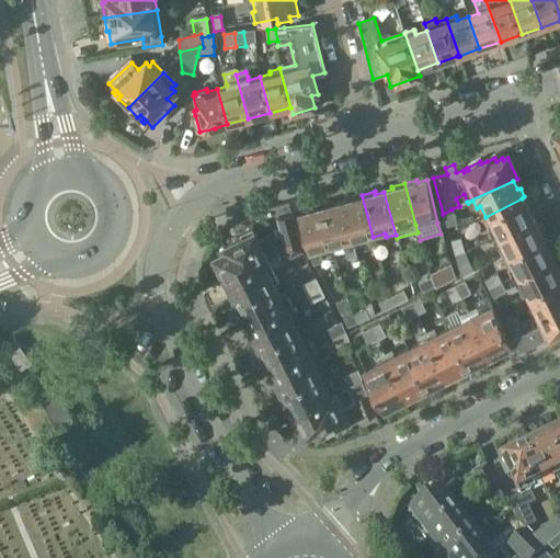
[(351,201),(342,203),(353,246),(362,243),(361,240),(373,237),(362,195),(350,198),(351,201)]
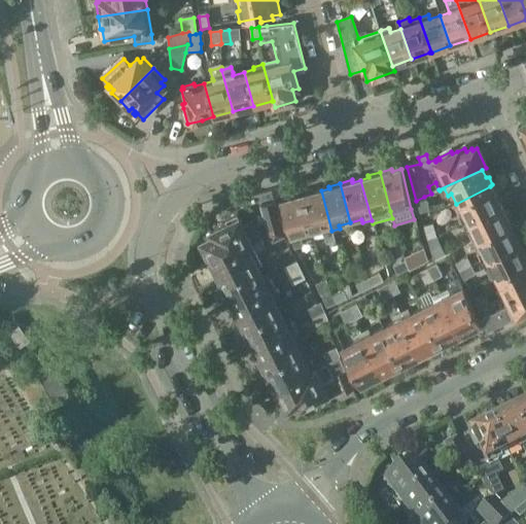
[(456,204),(453,206),(458,216),(462,223),(499,205),(496,199),(498,196),(495,189),(492,189),(490,186),(456,204)]
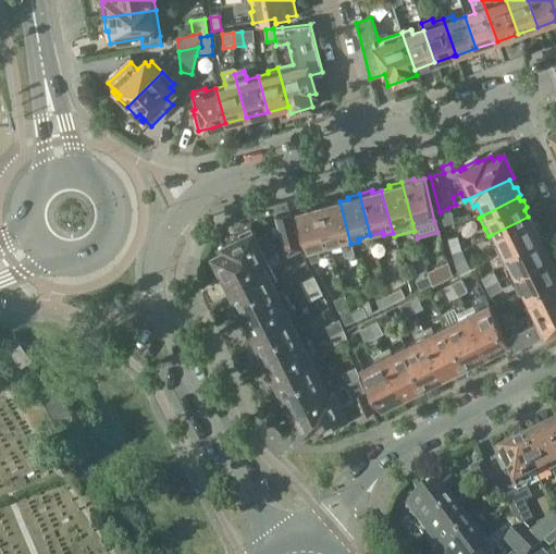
[(330,201),(317,205),(329,246),(341,243),(342,247),(344,257),(354,254),(350,244),(340,201),(331,204),(330,201)]
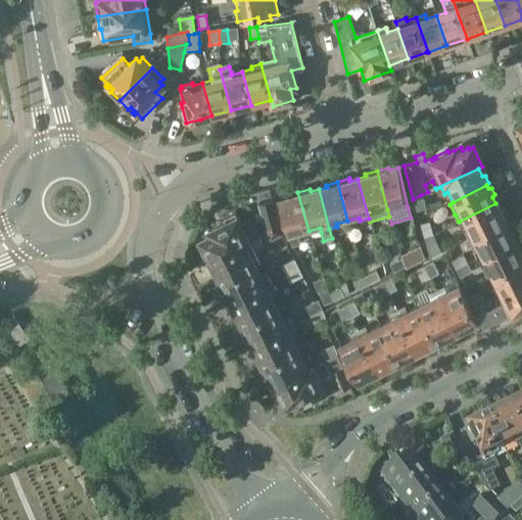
[(287,197),(278,200),(287,240),(289,240),(292,247),(300,245),(297,234),(309,231),(297,192),(286,195),(287,197)]
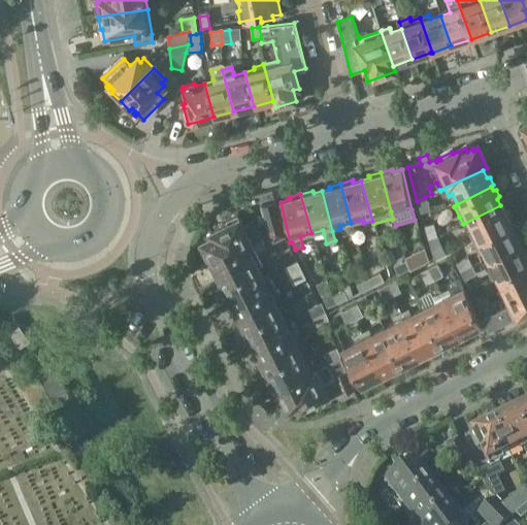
[(427,204),(425,197),(416,201),(419,215),(429,212),(427,204)]
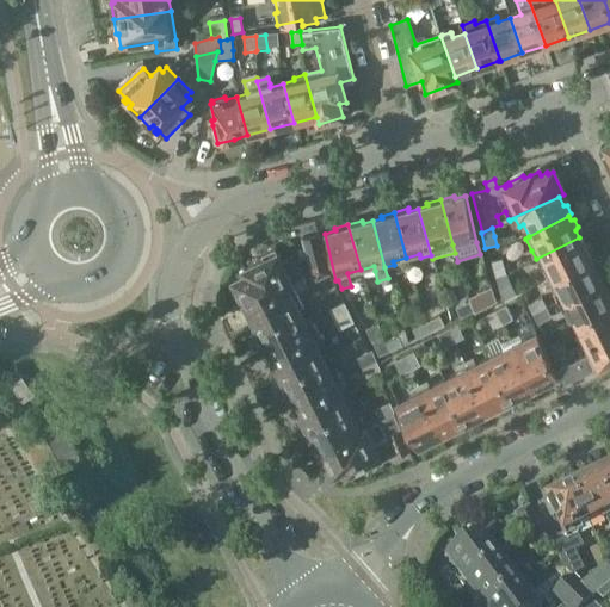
[(326,264),(319,235),(302,240),(309,272),(326,264)]
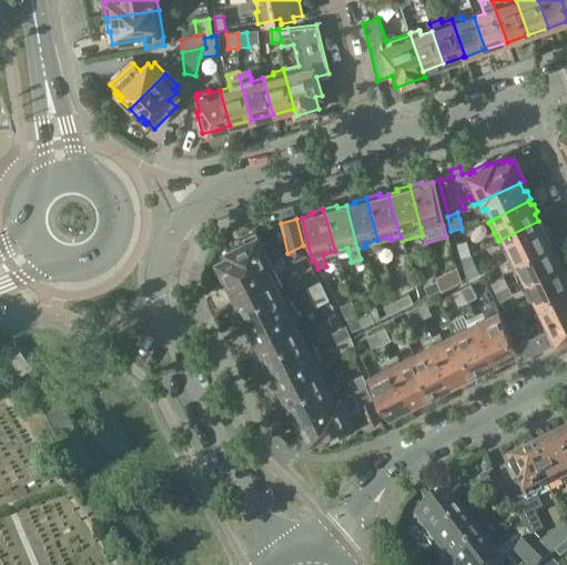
[(538,221),(498,241),(503,251),(506,249),(512,260),(530,251),(549,242),(548,240),(550,238),(547,231),(544,231),(538,221)]
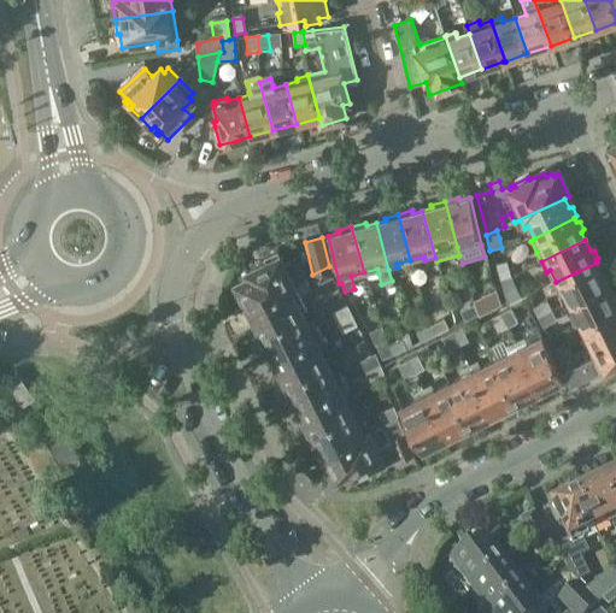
[(239,289),(248,306),(304,280),(305,278),(294,260),(285,265),(277,251),(263,257),(265,261),(258,265),(245,272),(247,276),(240,281),(244,287),(239,289)]
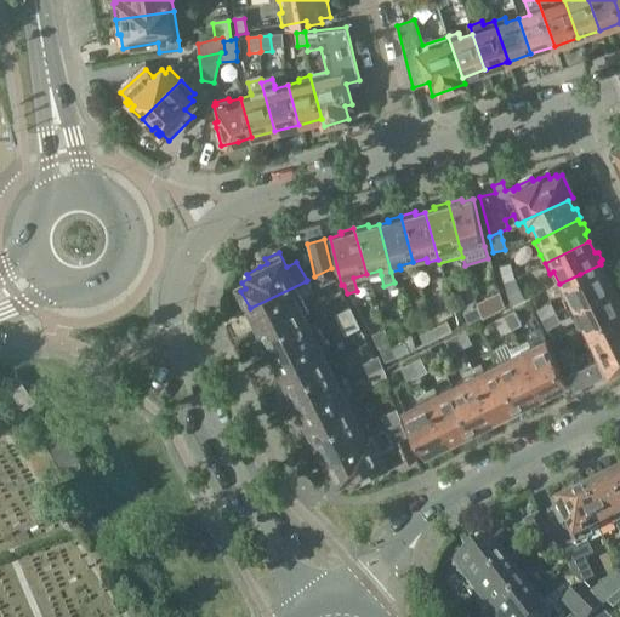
[(510,264),(500,268),(504,284),(515,280),(510,264)]
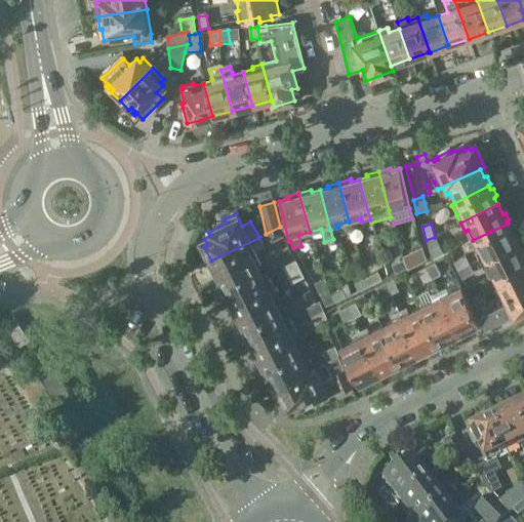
[(490,232),(473,240),(479,250),(475,252),(479,261),(490,254),(517,242),(513,235),(515,233),(512,226),(509,226),(508,224),(490,232)]
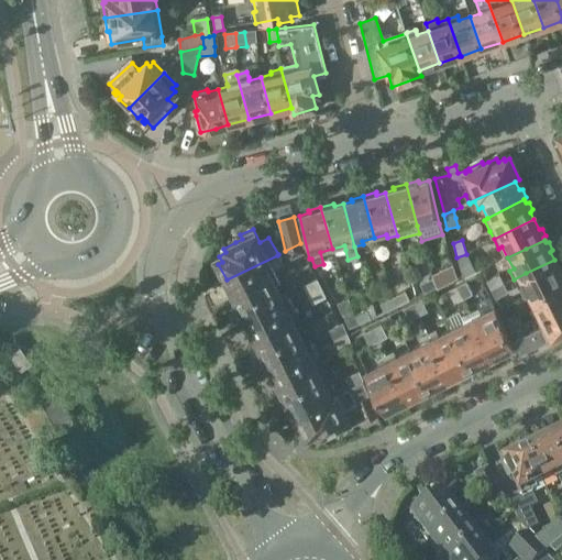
[(302,254),(300,243),(285,251),(286,254),(289,260),(302,254)]
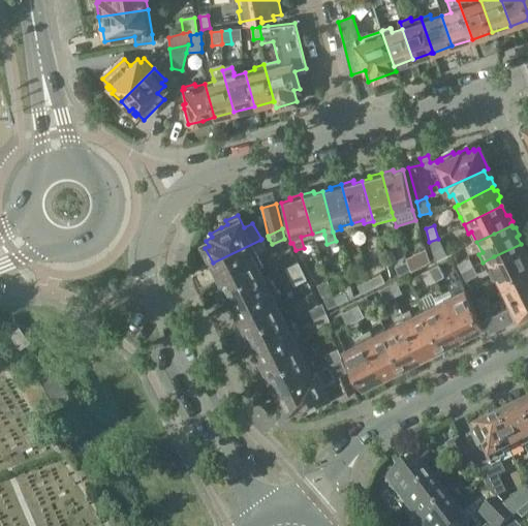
[(438,239),(429,242),(434,261),(446,256),(438,239)]
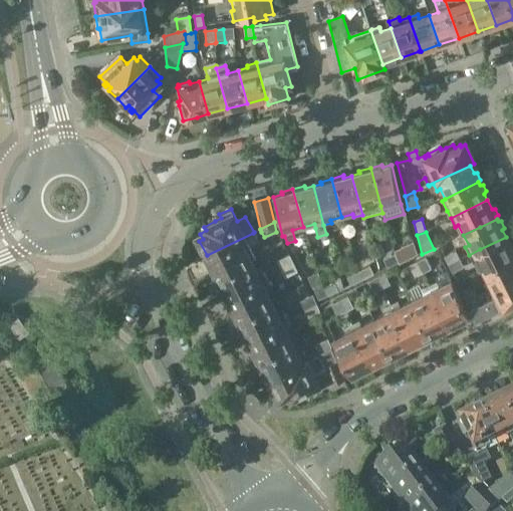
[(207,266),(213,277),(213,278),(254,257),(249,246),(258,242),(253,233),(207,255),(206,255),(211,265),(207,266)]
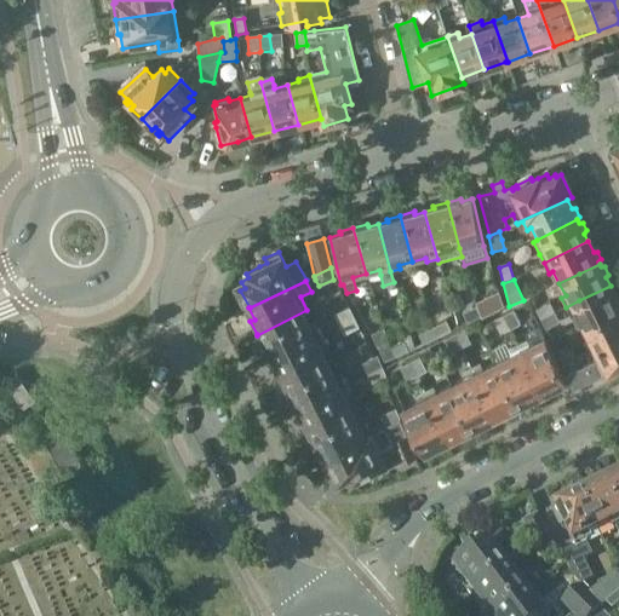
[(579,300),(566,308),(577,330),(582,329),(618,309),(618,294),(615,295),(611,286),(579,300)]
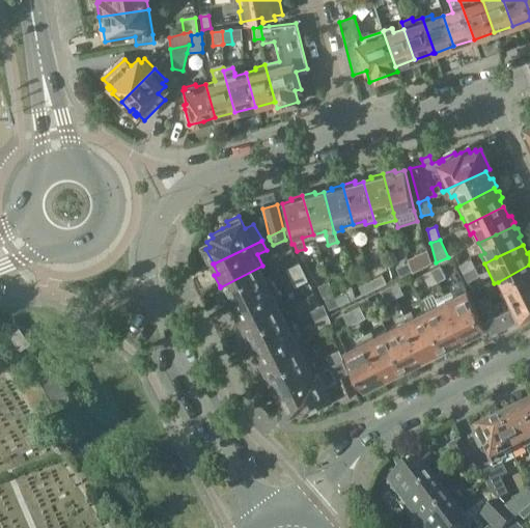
[(420,256),(408,264),(412,272),(424,266),(420,256)]
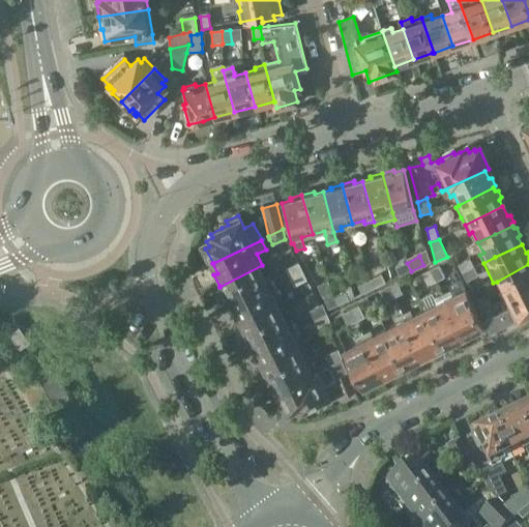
[(460,266),(463,274),(474,269),(471,261),(460,266)]
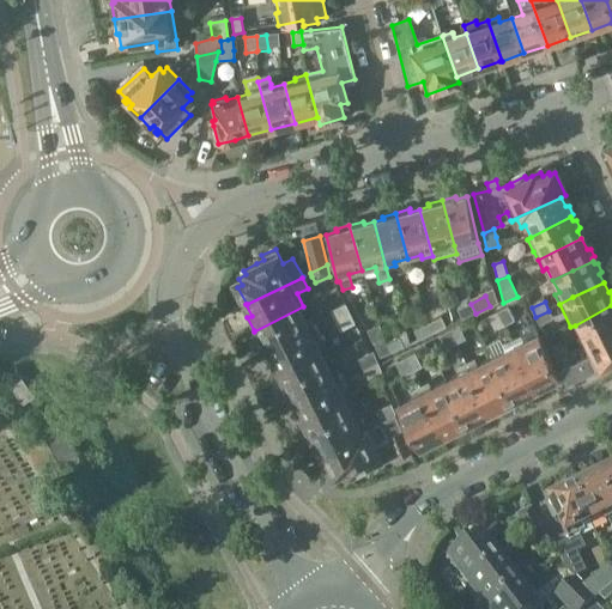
[(471,304),(456,310),(462,321),(476,314),(471,304)]
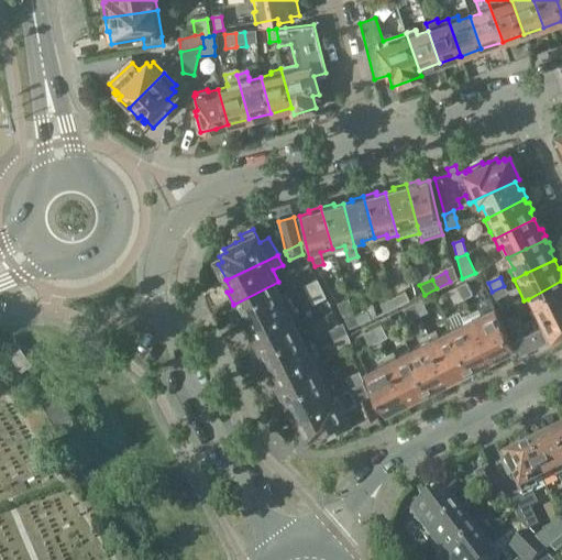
[(316,281),(302,287),(307,296),(320,289),(316,281)]
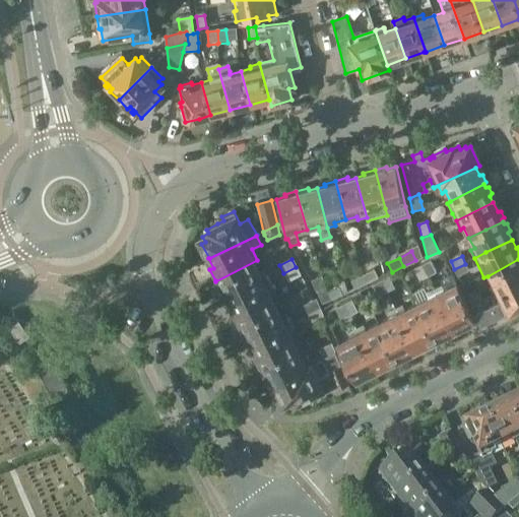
[(518,259),(488,276),(493,286),(490,288),(493,295),(496,293),(518,281),(518,259)]
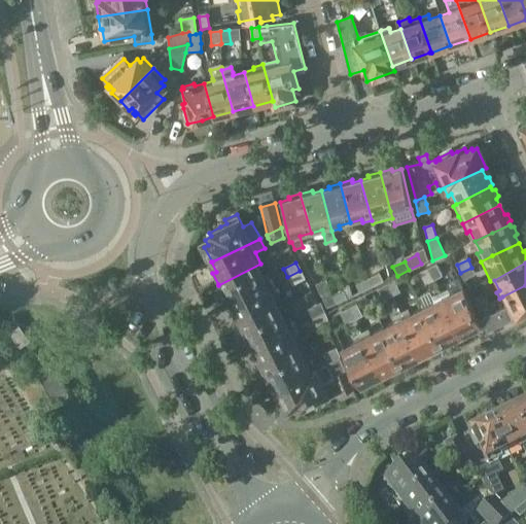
[(229,298),(233,306),(272,285),(260,264),(218,285),(224,300),(229,298)]
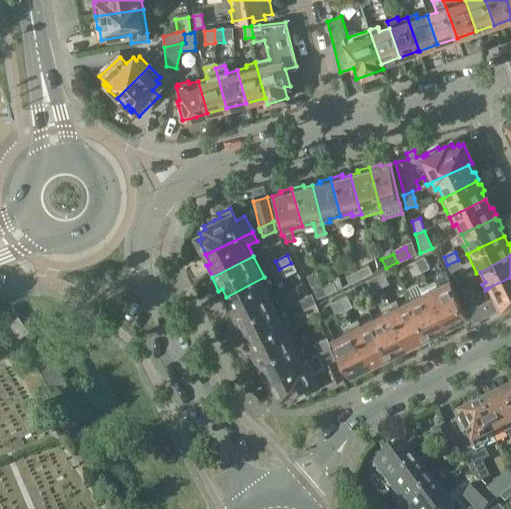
[(424,256),(414,261),(420,272),(430,267),(424,256)]
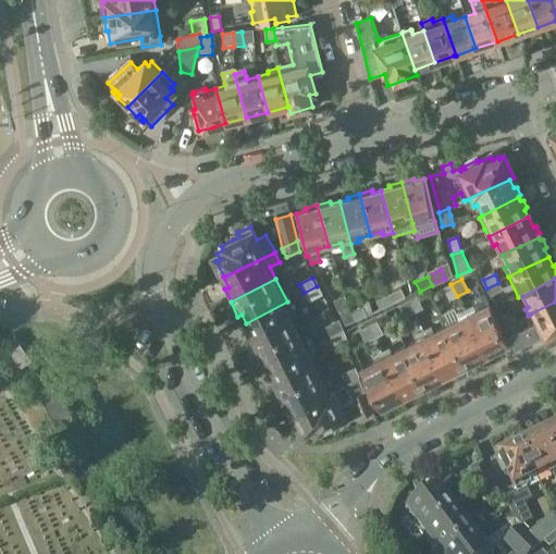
[(491,297),(503,292),(498,283),(486,288),(491,297)]
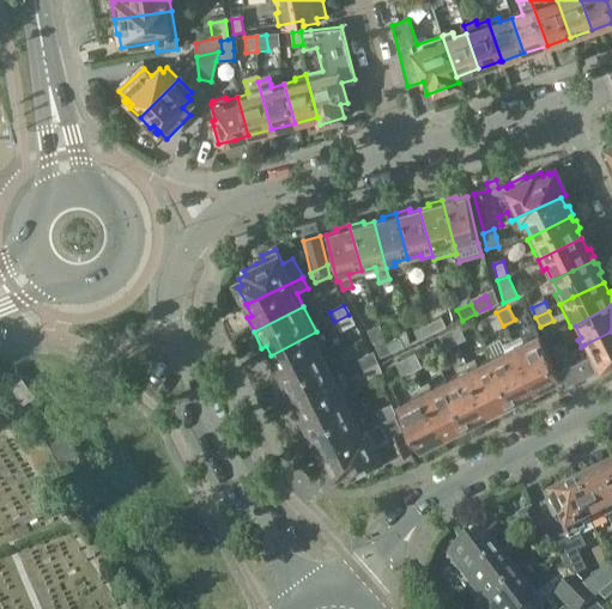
[(495,329),(503,326),(496,312),(488,317),(495,329)]
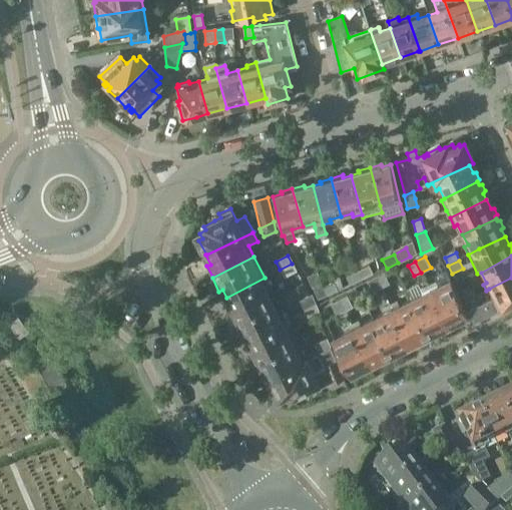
[(292,264),(280,270),(285,278),(296,273),(292,264)]
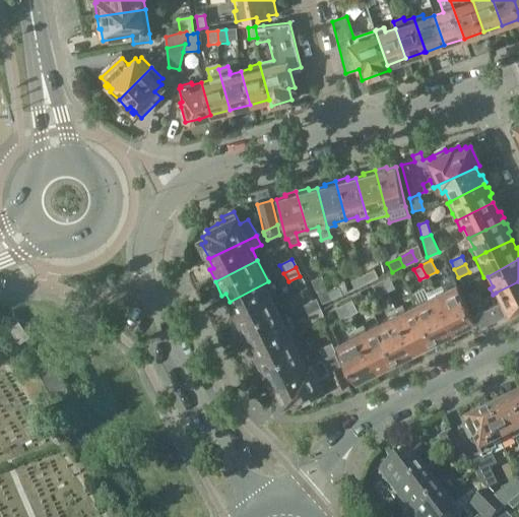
[(374,270),(362,276),(366,284),(378,278),(374,270)]
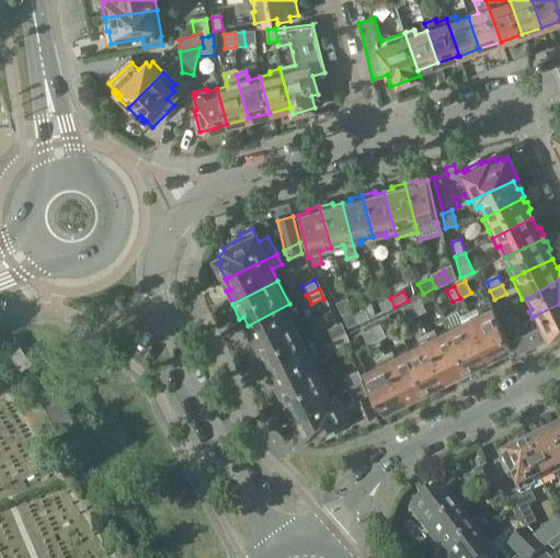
[(390,298),(378,304),(383,314),(395,307),(390,298)]
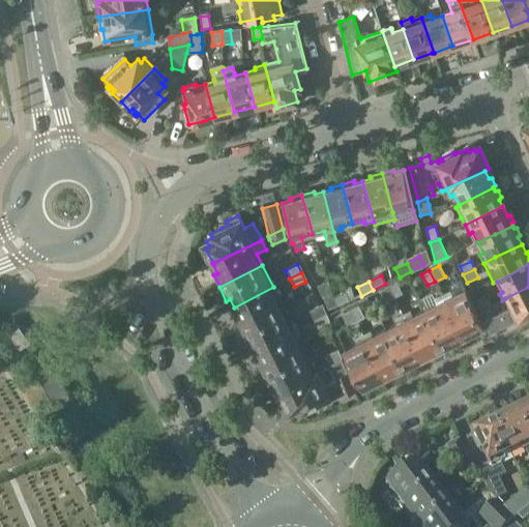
[(327,283),(317,288),(323,298),(330,295),(331,294),(327,283)]
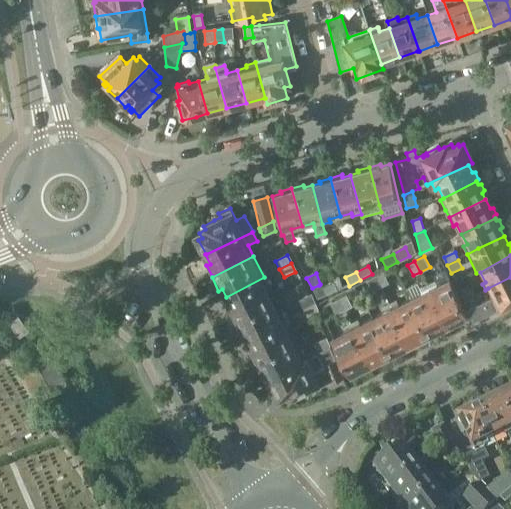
[(382,273),(374,277),(380,288),(388,284),(382,273)]
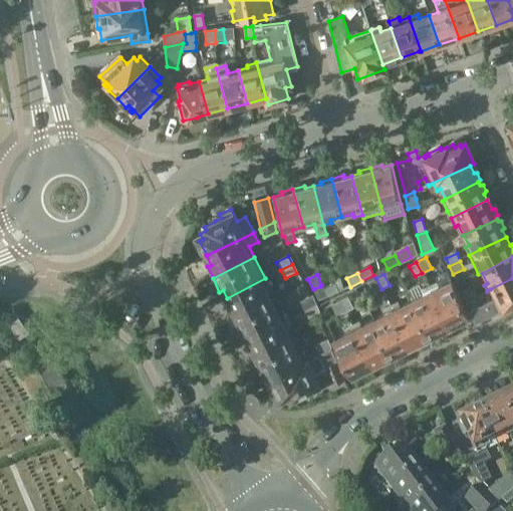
[(320,286),(313,289),(319,301),(337,293),(342,290),(337,275),(331,278),(334,284),(321,290),(320,286)]
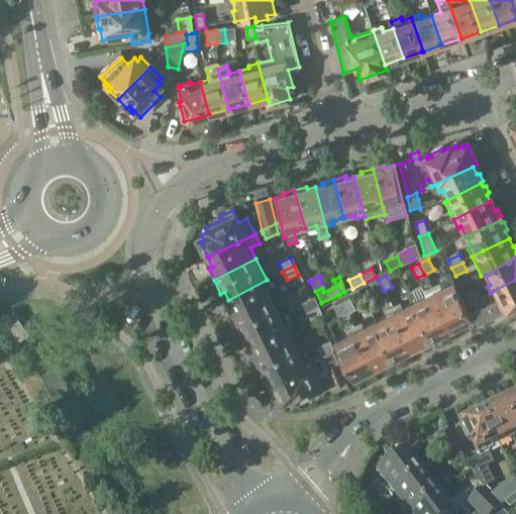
[(228,309),(234,322),(277,301),(267,280),(228,300),(232,307),(228,309)]
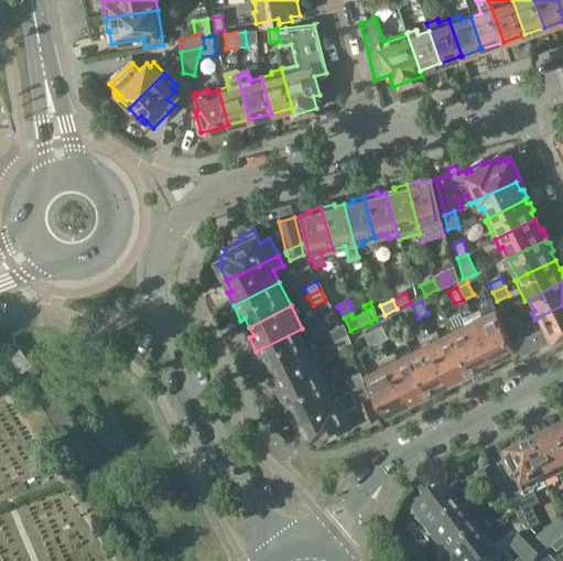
[(412,305),(403,310),(410,322),(419,317),(412,305)]
